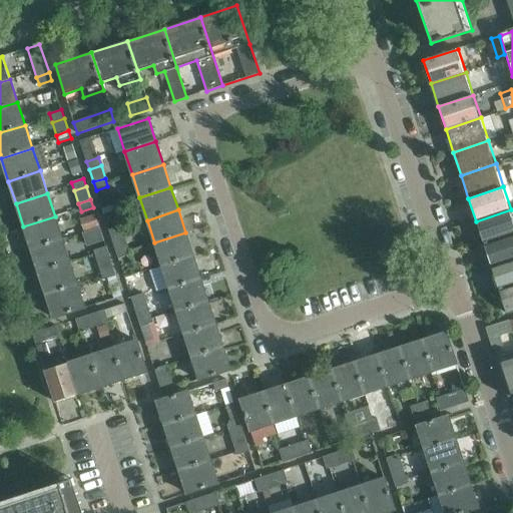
[(476,221),(483,244),(512,233),(512,216),(511,209),(476,221)]
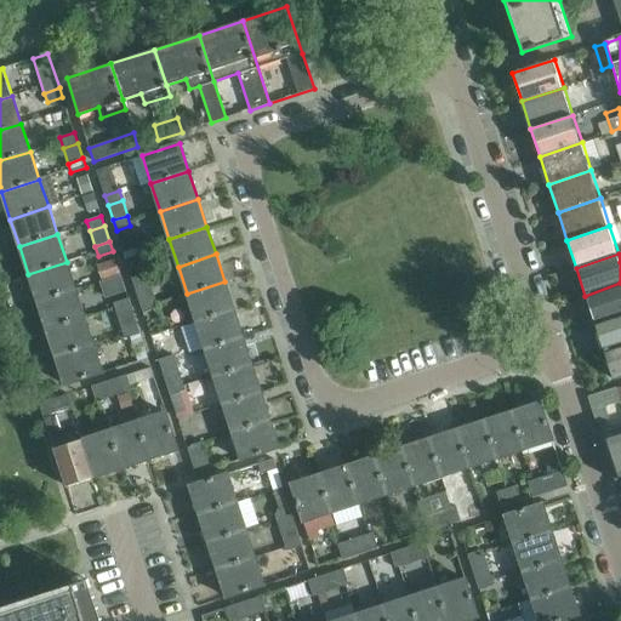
[(28,274),(38,302),(75,290),(67,262),(28,274)]
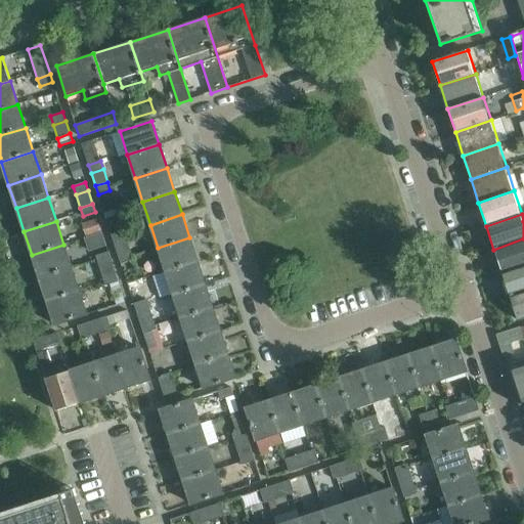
[(112,234),(114,243),(126,238),(124,230),(112,234)]
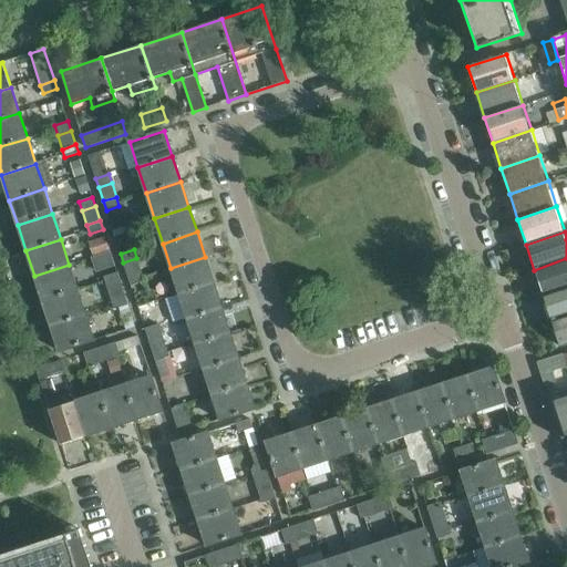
[(171,268),(179,294),(214,282),(205,257),(171,268)]
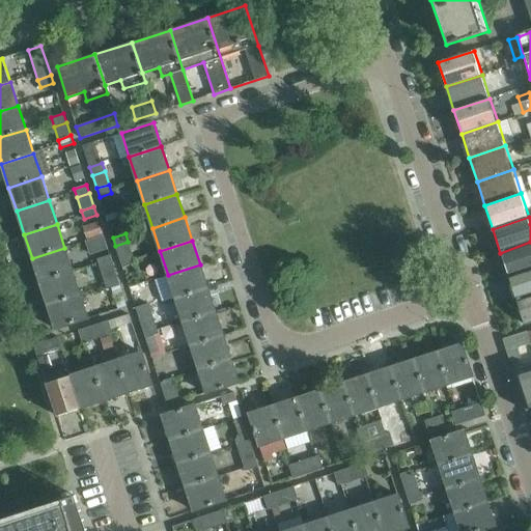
[(115,246),(119,258),(132,254),(128,242),(115,246)]
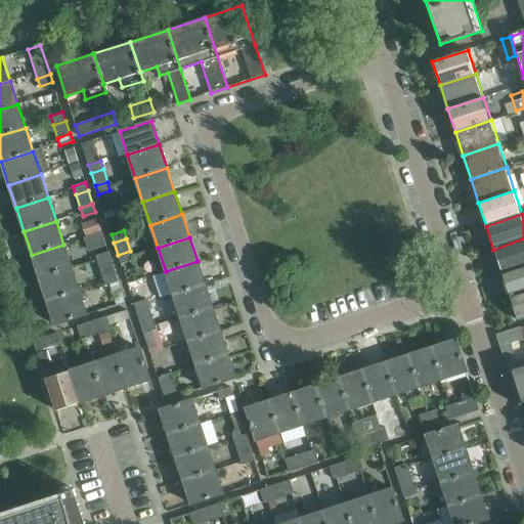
[(523,238),(493,250),(501,273),(523,265),(523,238)]
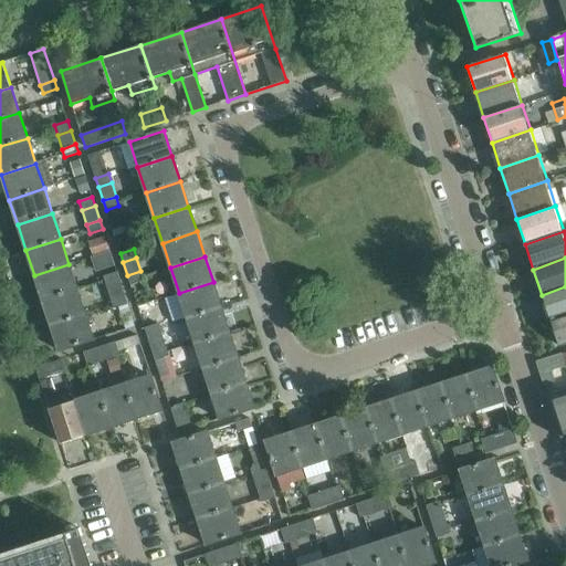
[(34,275),(42,301),(77,290),(69,264),(34,275)]
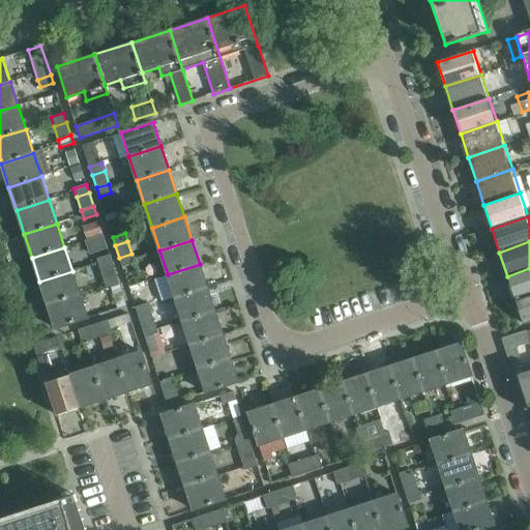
[(131,254),(119,258),(122,266),(135,262),(131,254)]
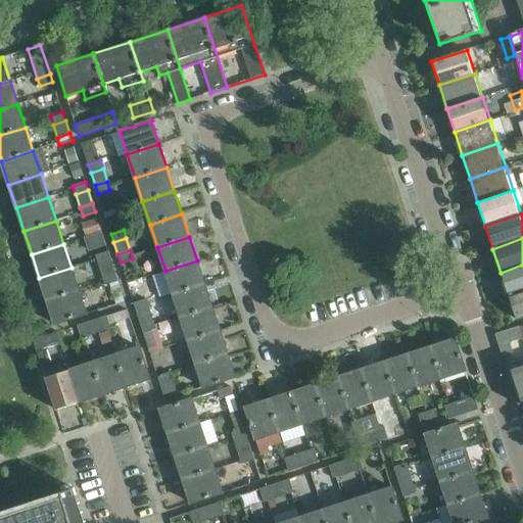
[(95,255),(98,264),(110,259),(108,251),(95,255)]
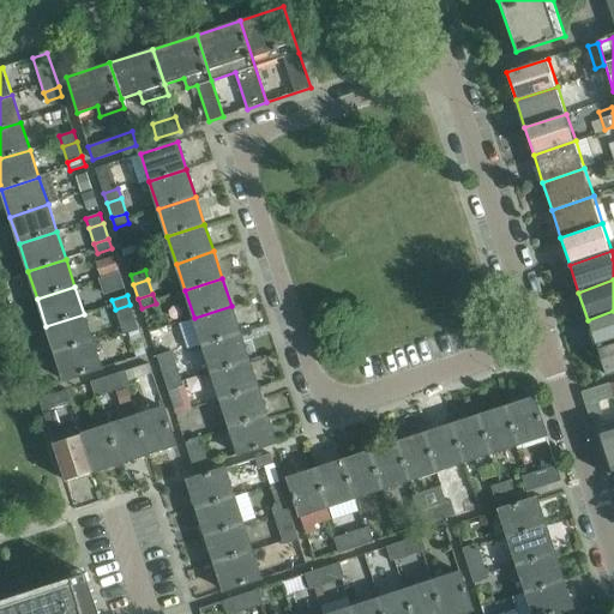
[(115,309),(120,325),(136,320),(130,305),(115,309)]
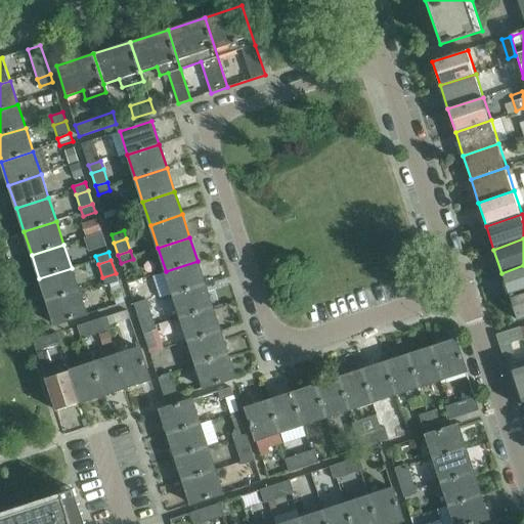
[(166,271),(173,295),(205,285),(198,261),(166,271)]
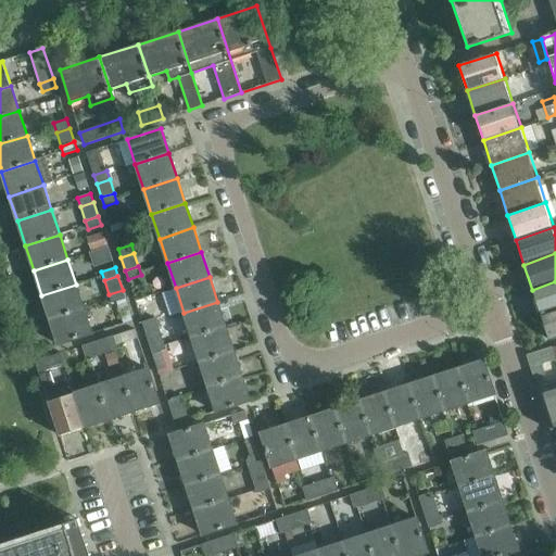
[(555,281),(532,290),(540,315),(555,308),(555,281)]
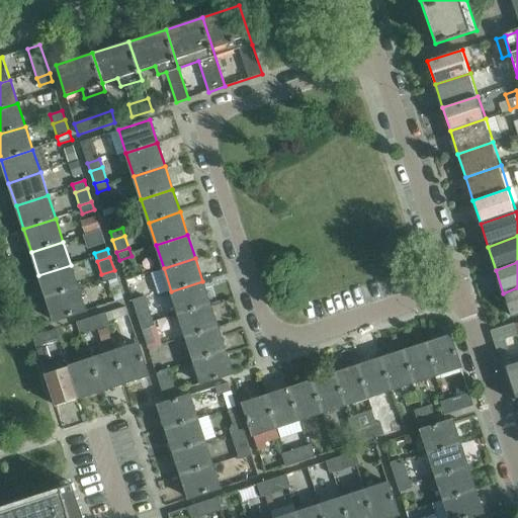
[(38,275),(47,298),(78,287),(71,265),(38,275)]
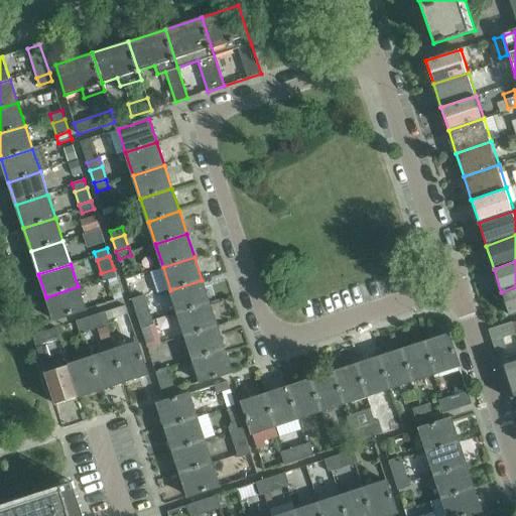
[(114,269),(101,273),(104,281),(116,277),(114,269)]
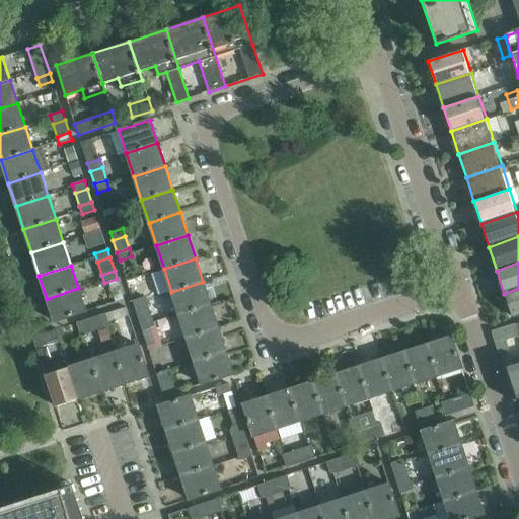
[(171,292),(179,315),(211,305),(203,282),(171,292)]
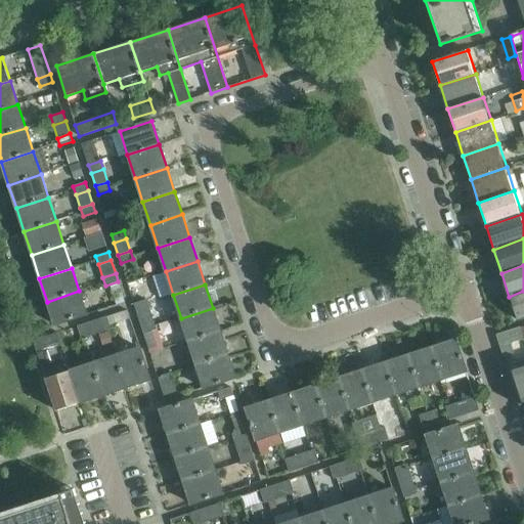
[(79,291),(47,302),(54,325),(87,314),(79,291)]
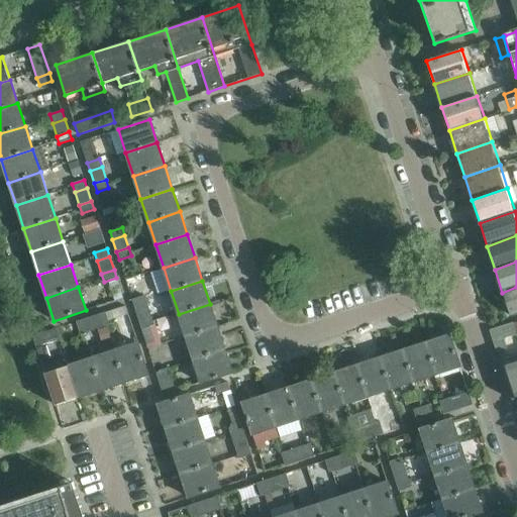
[(516,287),(502,293),(510,315),(516,313),(516,287)]
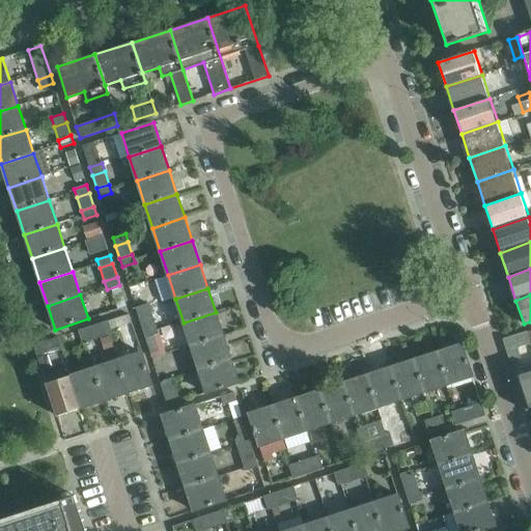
[(136,307),(138,316),(150,312),(148,303),(136,307)]
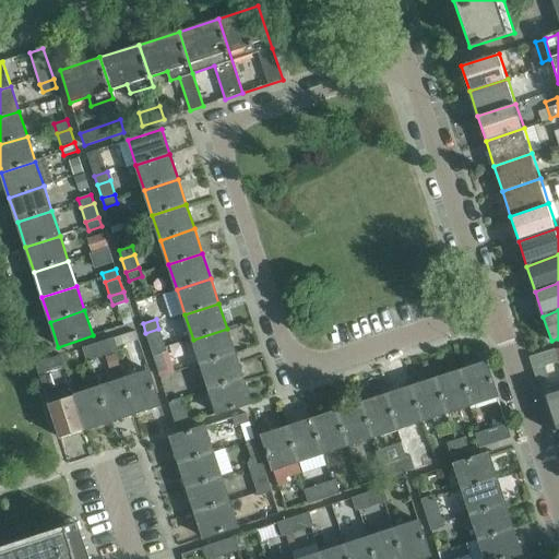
[(145,333),(150,347),(163,343),(158,329),(145,333)]
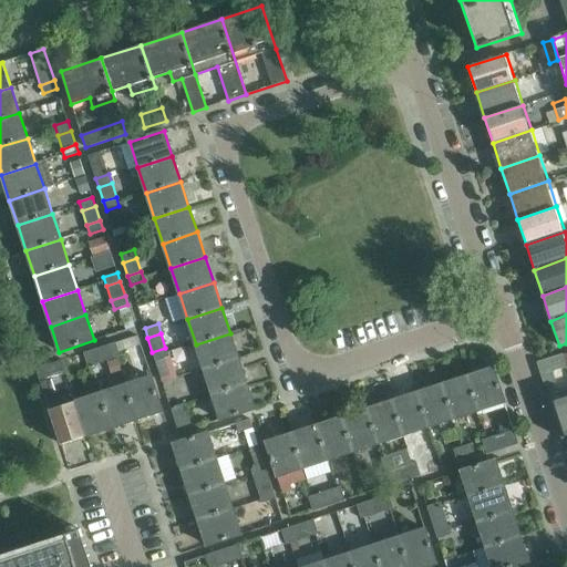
[(196,344),(204,370),(238,358),(230,333),(196,344)]
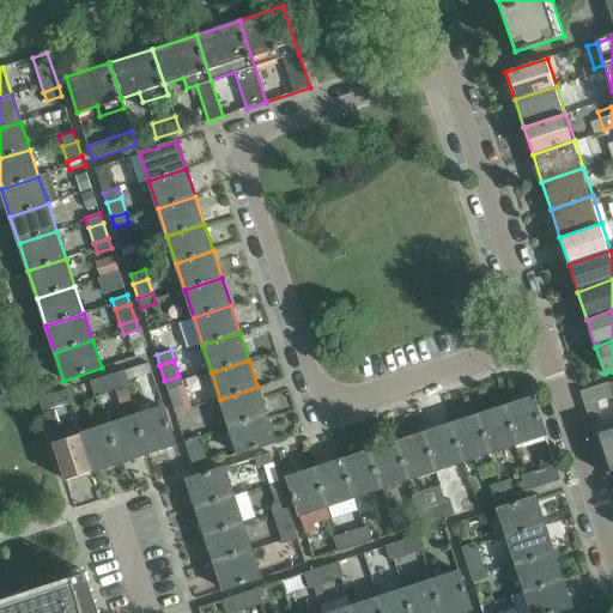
[(125,370),(115,374),(120,388),(129,386),(125,370)]
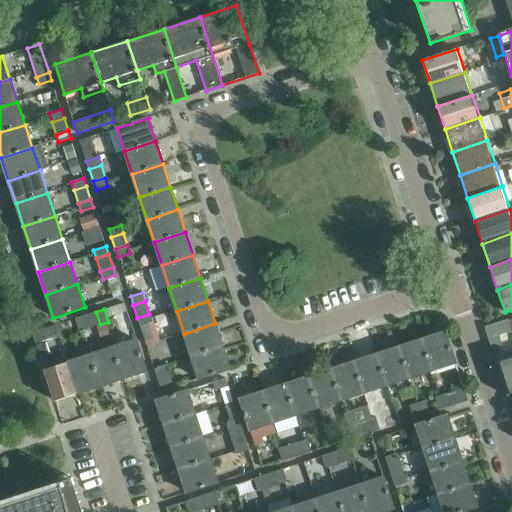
[(100,324),(96,312),(88,314),(92,327),(100,324)]
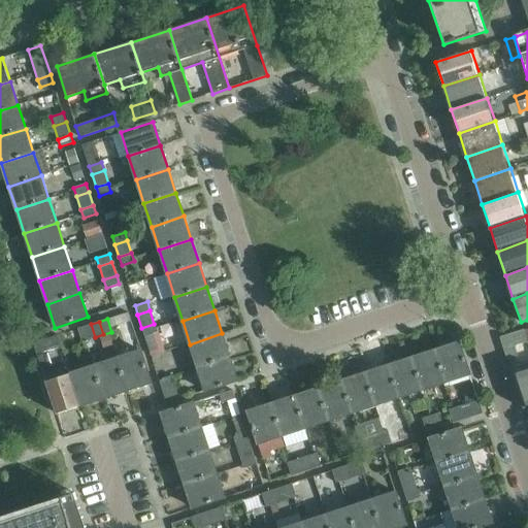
[(154,324),(141,328),(144,336),(157,332),(154,324)]
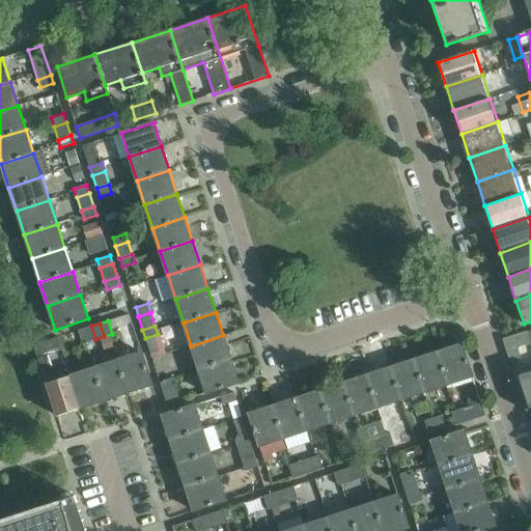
[(91,340),(87,328),(78,331),(82,343),(91,340)]
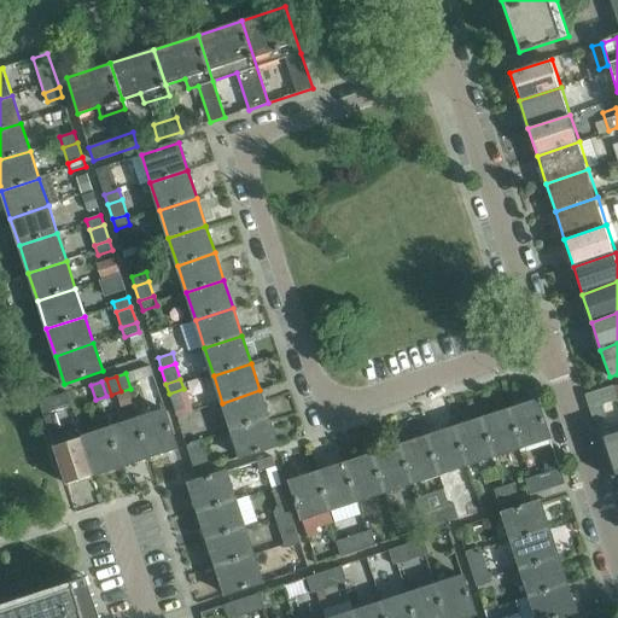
[(586,395),(589,409),(617,400),(613,386),(586,395)]
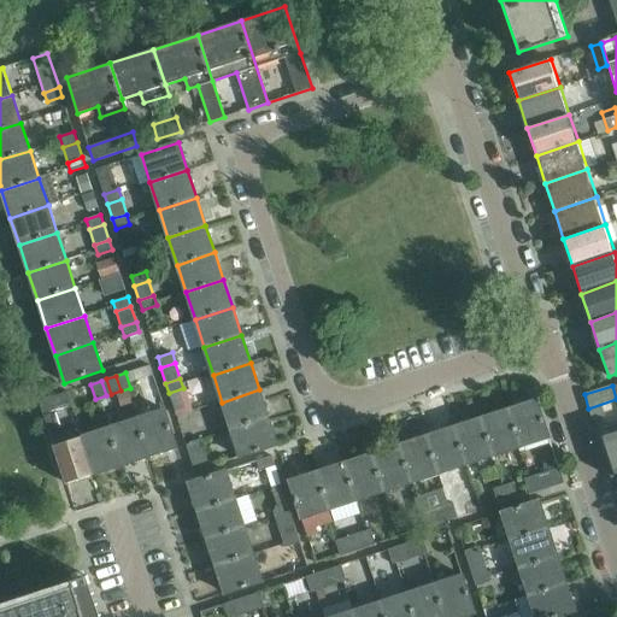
[(222,403),(230,429),(269,417),(259,389),(222,403)]
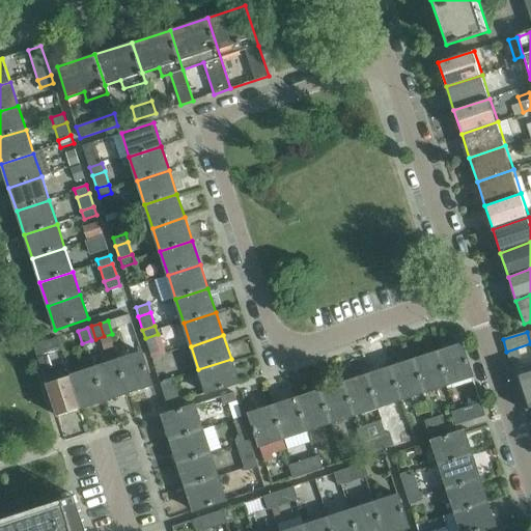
[(47,355),(43,342),(33,345),(37,358),(47,355)]
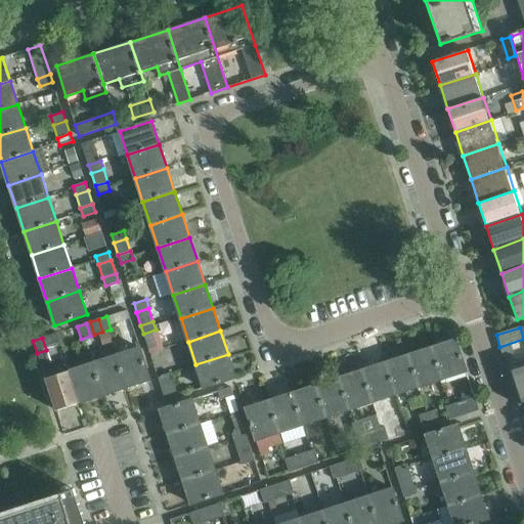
[(455,340),(432,347),(443,379),(466,372),(455,340)]
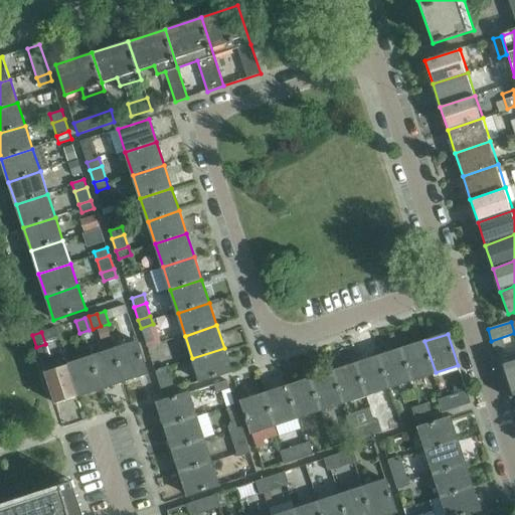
[(424,341),(402,349),(412,380),(436,372),(424,341)]
